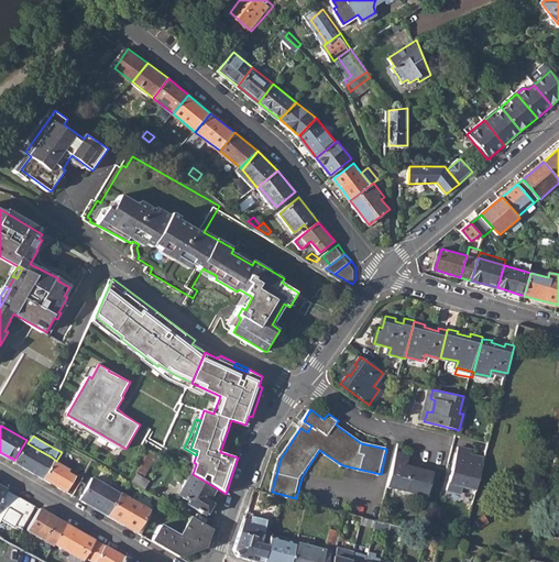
[(51,456),(36,449),(28,443),(17,462),(45,478),(56,461),(51,456)]
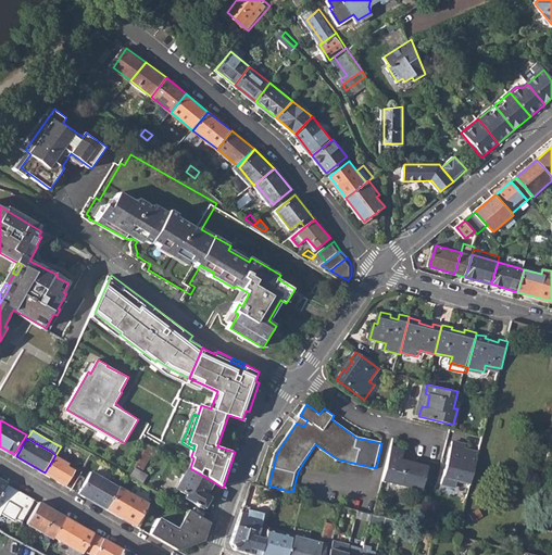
[(137,465),(145,469),(152,456),(157,458),(161,451),(149,443),(137,465)]
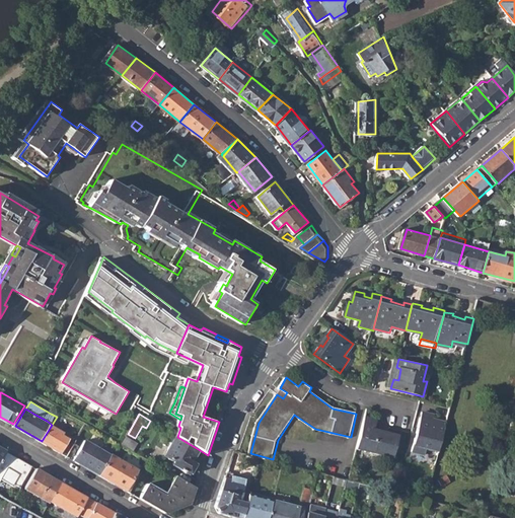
[(358,450),(395,459),(400,436),(376,430),(379,420),(366,417),(358,450)]
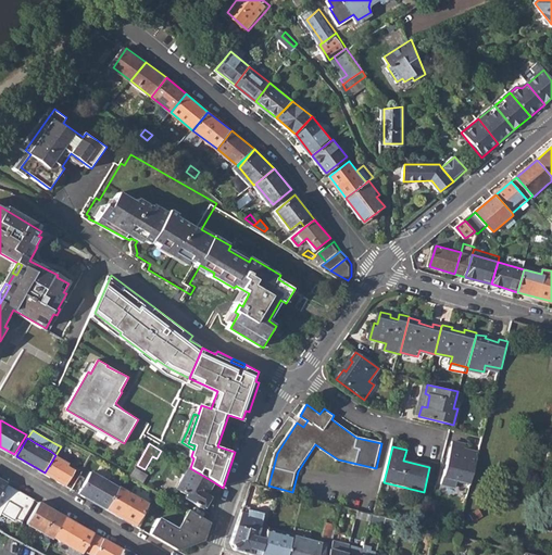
[(444,483),(458,487),(460,479),(474,482),(480,453),(466,451),(466,452),(453,449),(444,483)]
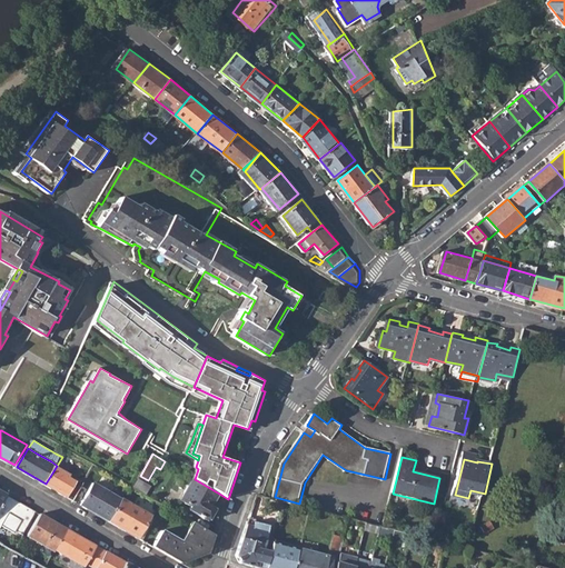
[(46,484),(76,500),(86,482),(79,478),(77,480),(70,477),(71,474),(57,466),(46,484)]
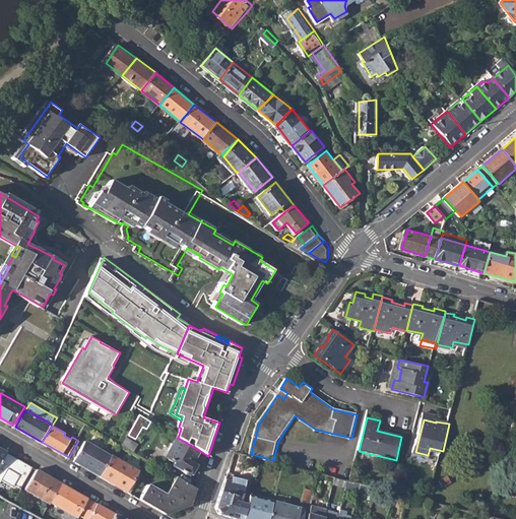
[(123,444),(135,452),(139,444),(127,437),(123,444)]
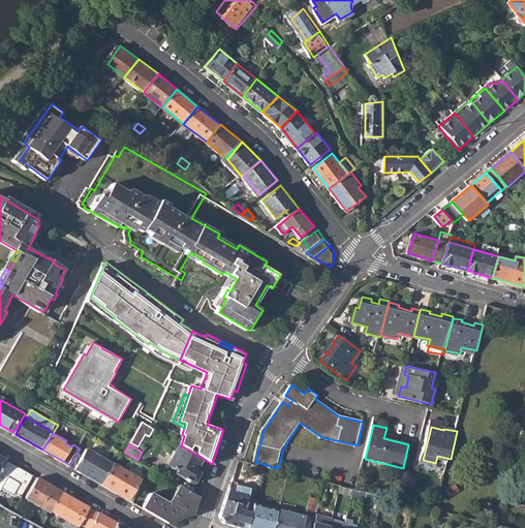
[(177,473),(193,483),(199,471),(197,470),(204,459),(181,445),(180,444),(170,464),(179,470),(177,473)]
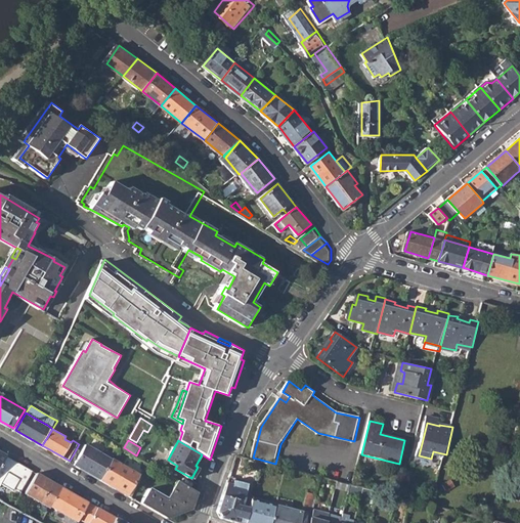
[(77,465),(102,480),(116,459),(114,459),(88,444),(77,465)]
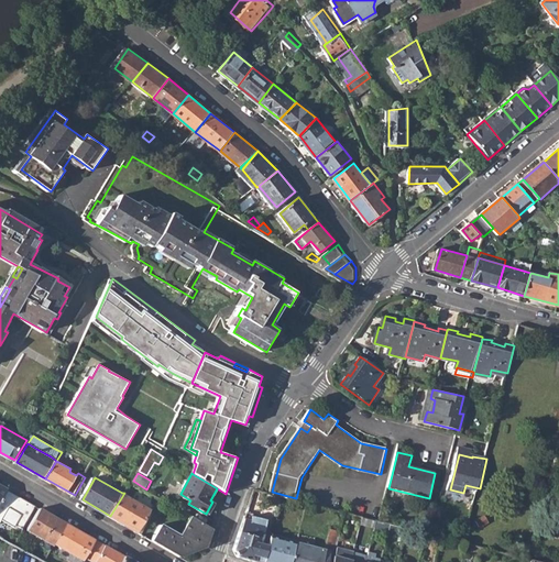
[(0,498),(0,513),(17,521),(29,499),(7,487),(0,498)]
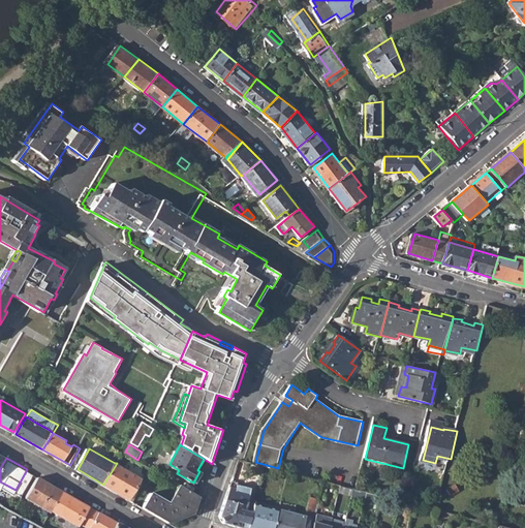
[(130,500),(133,495),(143,478),(117,463),(103,485),(130,500)]
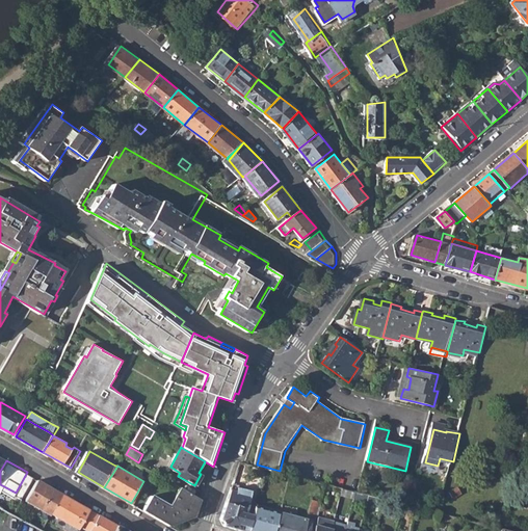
[(26,499),(51,513),(52,510),(61,492),(37,478),(26,499)]
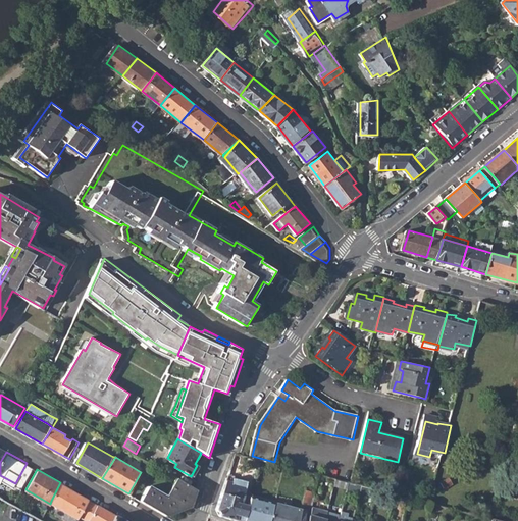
[(299,475),(311,478),(312,472),(301,469),(299,475)]
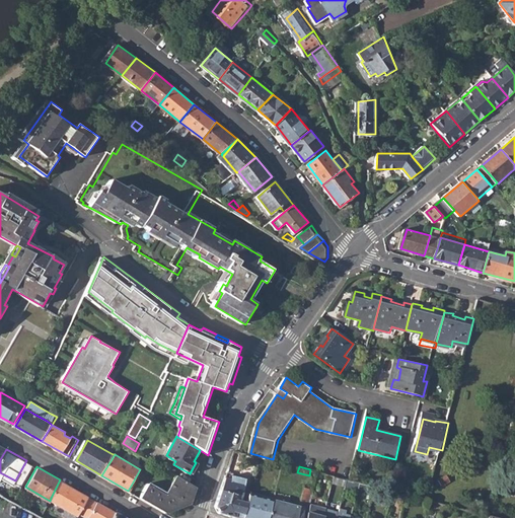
[(144,471),(140,469),(131,486),(135,488),(144,471)]
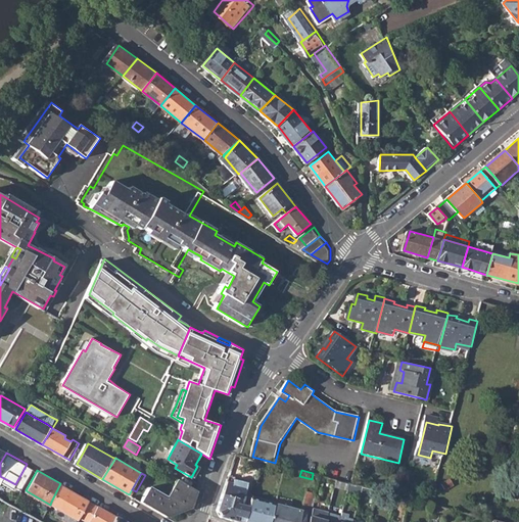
[(323,475),(313,473),(312,479),(303,510),(278,503),(274,521),(273,521),(311,521),(315,508),(323,475)]
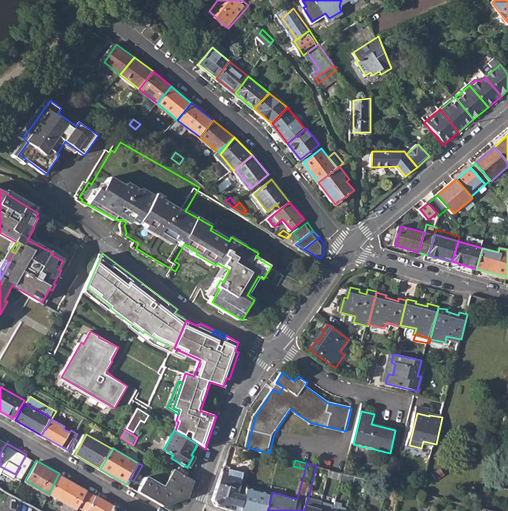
[(444,465),(434,471),(438,479),(449,474),(444,465)]
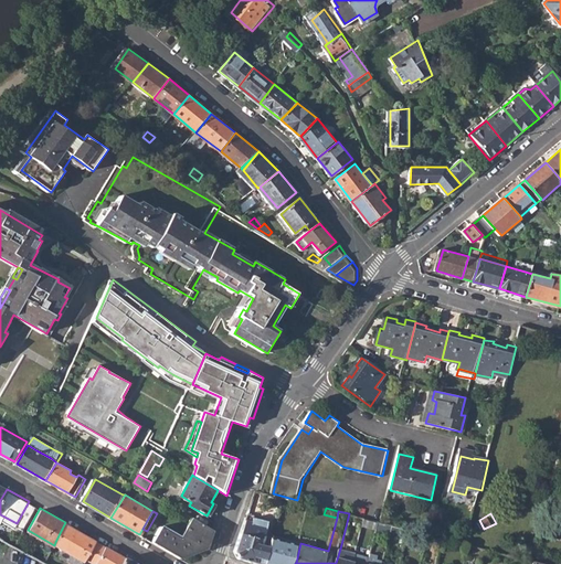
[(154,543),(182,560),(209,549),(215,530),(194,518),(182,539),(163,527),(154,543)]
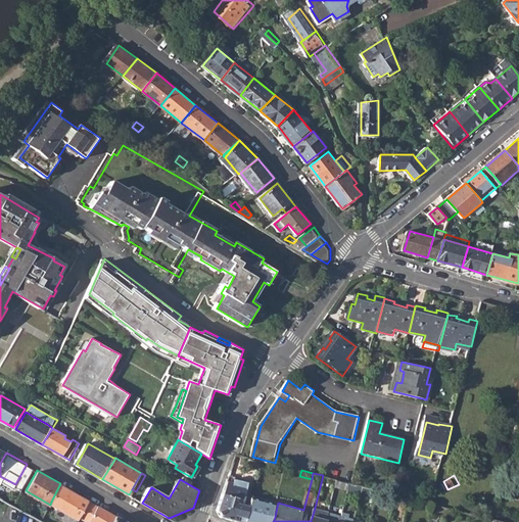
[(337,486),(350,491),(351,489),(352,483),(339,479),(337,486)]
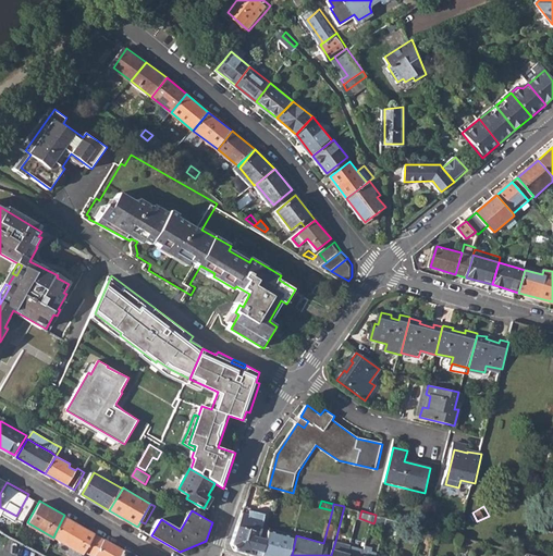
[(237,550),(254,554),(262,523),(255,521),(256,516),(243,514),(233,542),(237,550)]
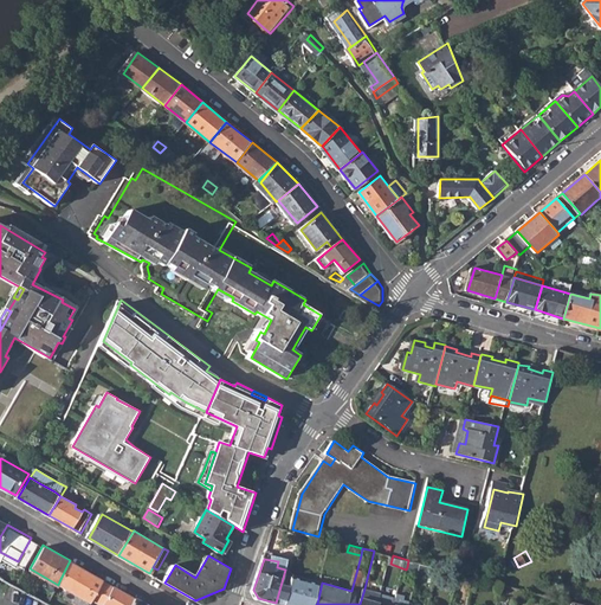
[(70,560),(59,581),(92,599),(94,598),(102,579),(70,560)]
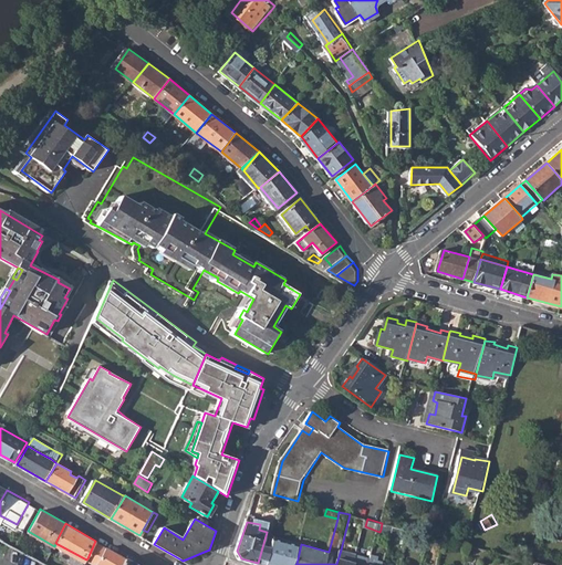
[(382,523),(381,530),(394,533),(395,526),(384,523),(382,523)]
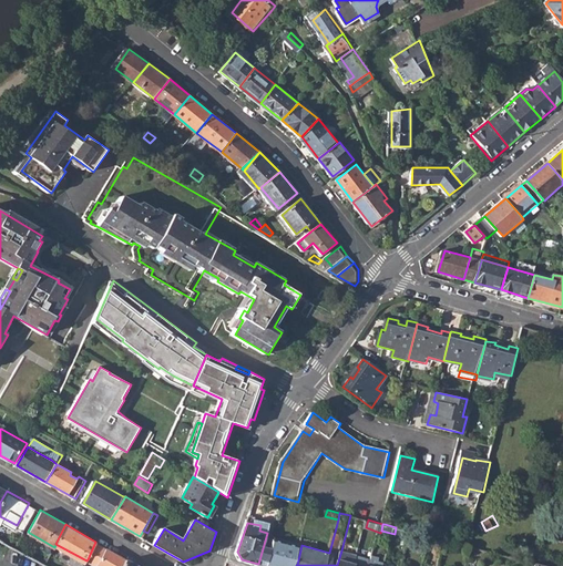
[(395,534),(410,537),(412,531),(396,527),(395,534)]
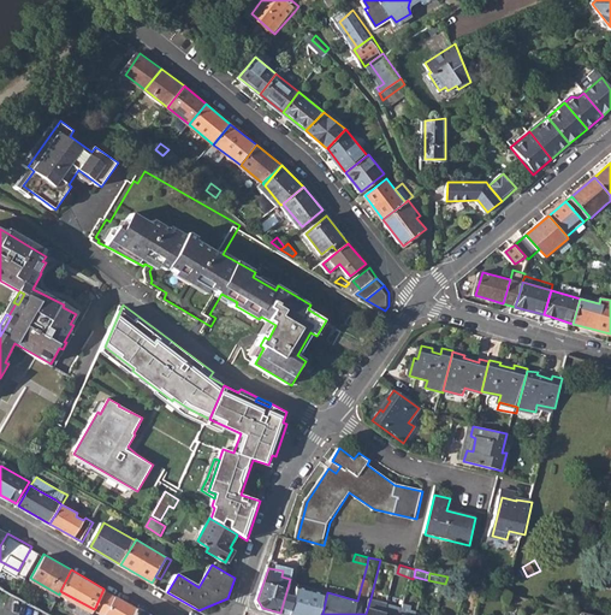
[(15,574),(6,587),(16,593),(24,580),(15,574)]
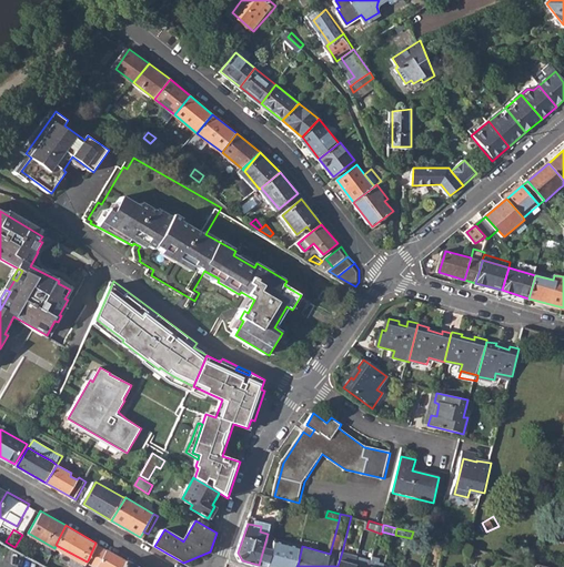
[(279,566),(286,543),(274,540),(267,566),(279,566)]
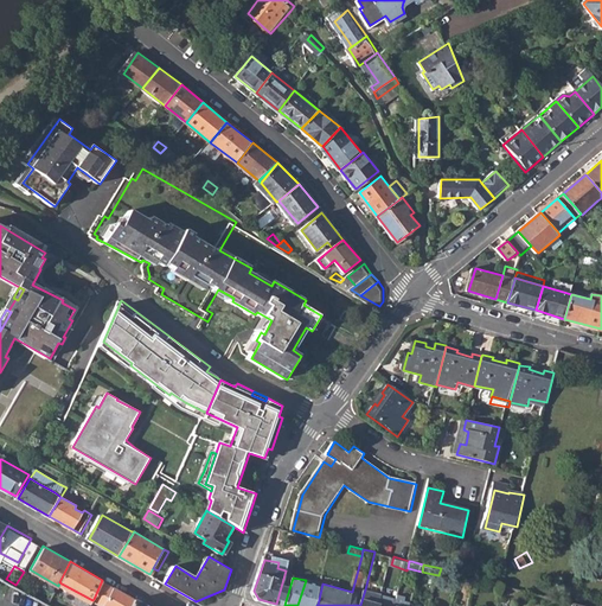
[(94,599),(107,605),(129,605),(134,598),(102,580),(94,599)]
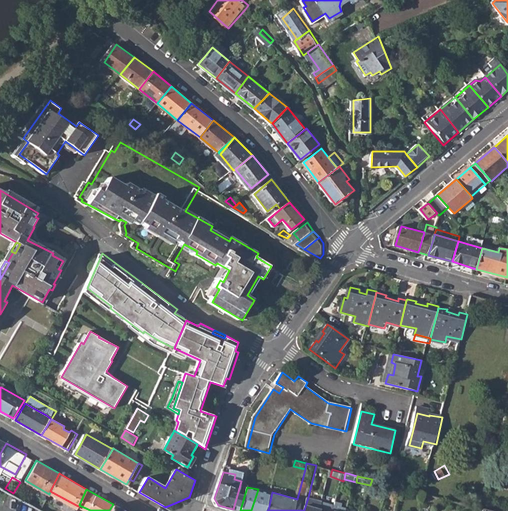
[(304,510),(320,510),(323,501),(308,497),(304,510)]
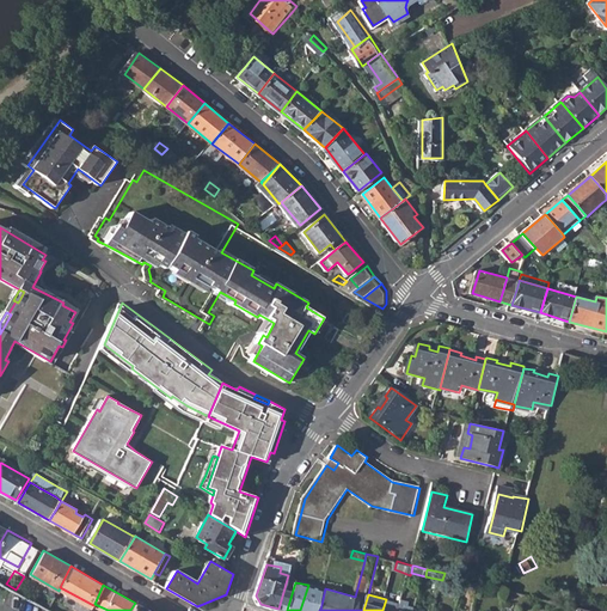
[(406,610),(408,610),(410,600),(403,600),(402,605),(399,610),(406,610)]
